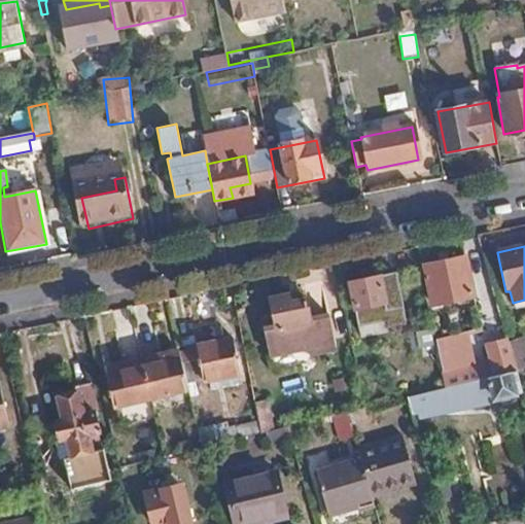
[(465,258),(424,267),(431,304),(473,295),(465,258)]
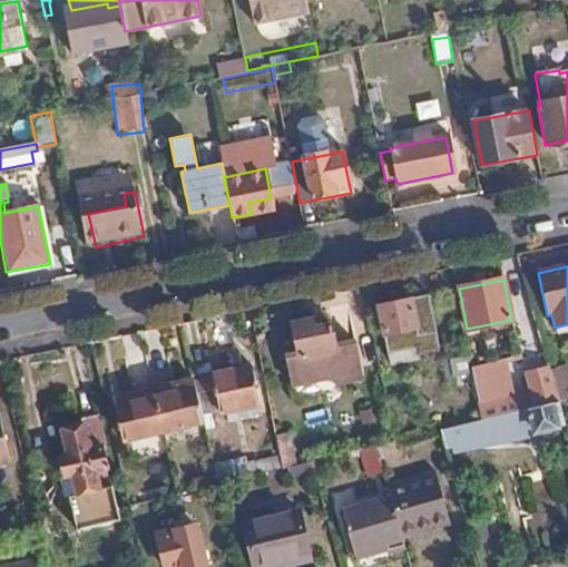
[(379,308),(390,362),(441,351),(430,296),(405,302),(403,293),(390,295),(391,305),(379,308)]
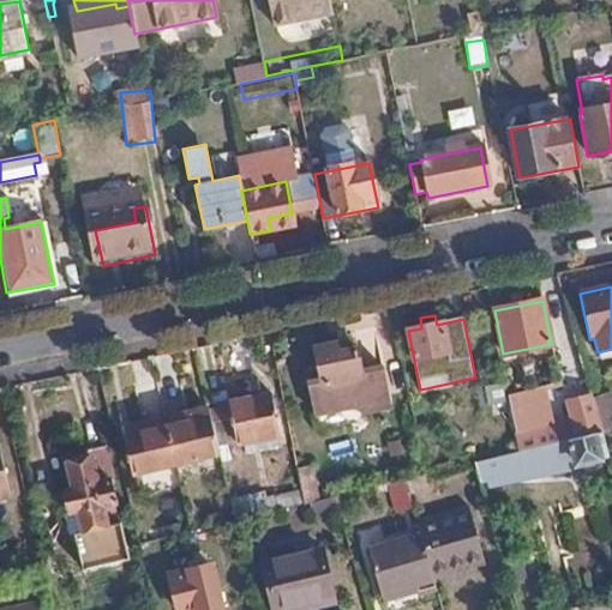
[(363,348),(360,340),(328,348),(334,382),(317,386),(323,416),(371,408),(373,414),(402,408),(393,370),(371,374),(366,348),(363,348)]
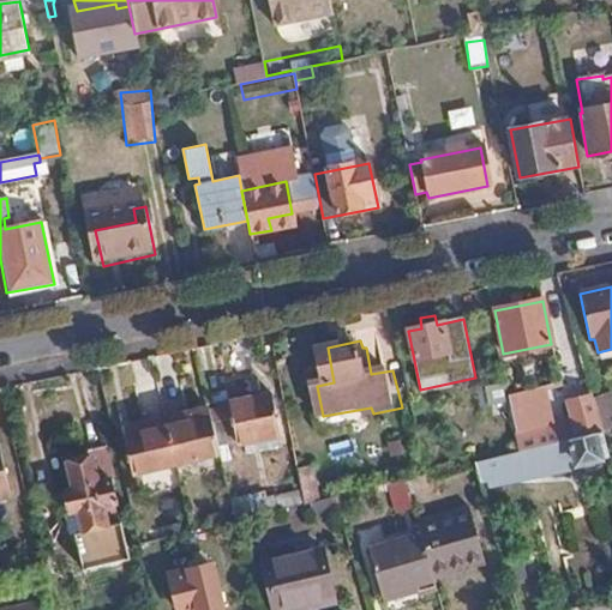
[(599,360),(611,356),(611,349),(598,352),(599,360)]
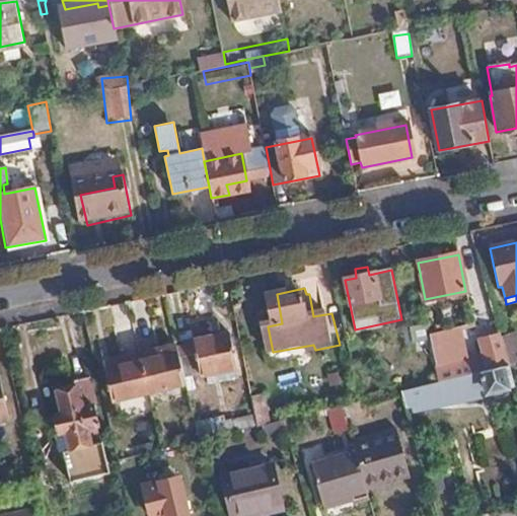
[(425,341),(422,328),(405,332),(409,345),(425,341)]
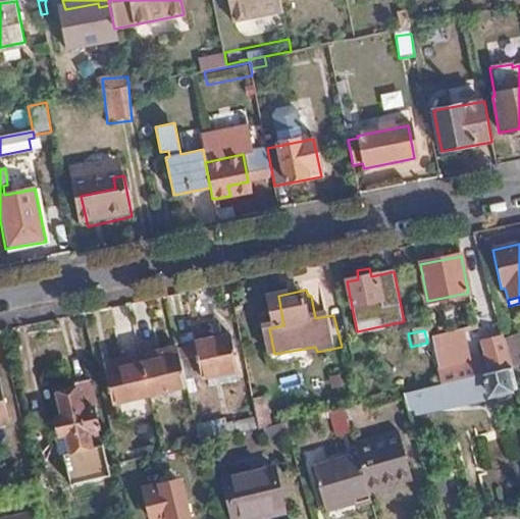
[(180,354),(177,354),(184,380),(236,367),(229,338),(194,347),(195,351),(180,354)]
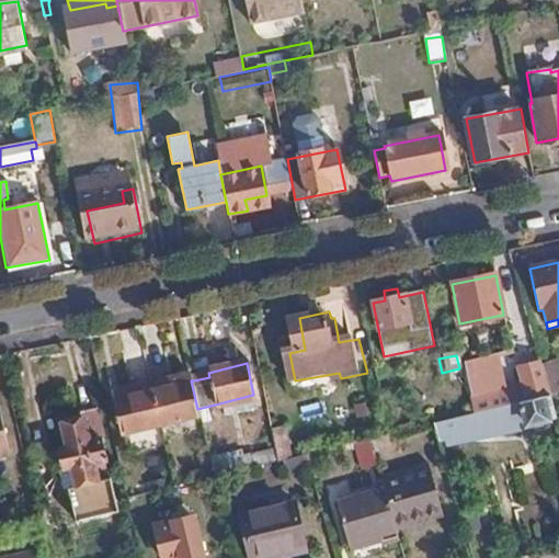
[(471,412),(549,394),(540,363),(515,369),(518,384),(469,397),(471,412)]
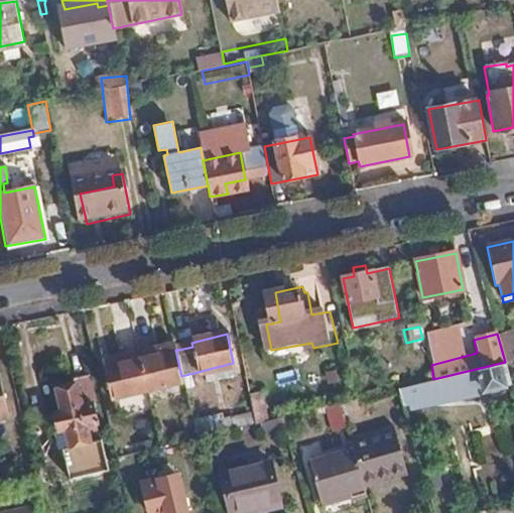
[(147,392),(183,384),(181,376),(175,350),(160,354),(158,348),(138,353),(147,392)]
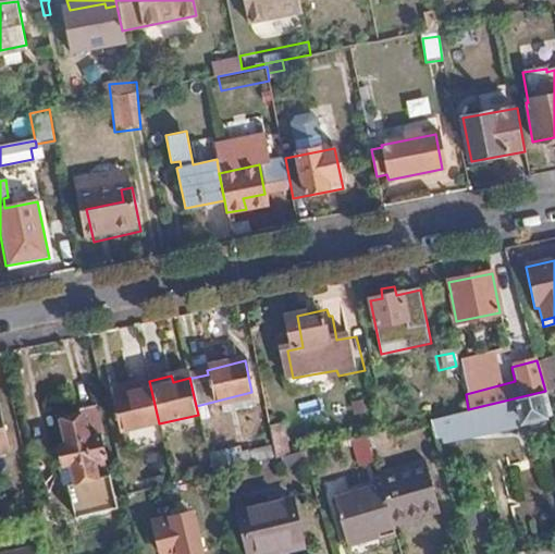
[(159,423),(149,381),(128,386),(130,393),(112,397),(120,433),(159,423)]
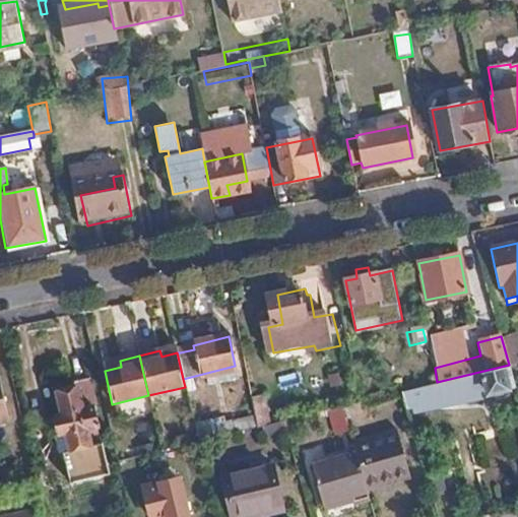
[(514,386),(509,365),(437,382),(403,391),(408,410),(483,392),(483,394),(493,392),(494,395),(504,392),(504,389),(514,386)]
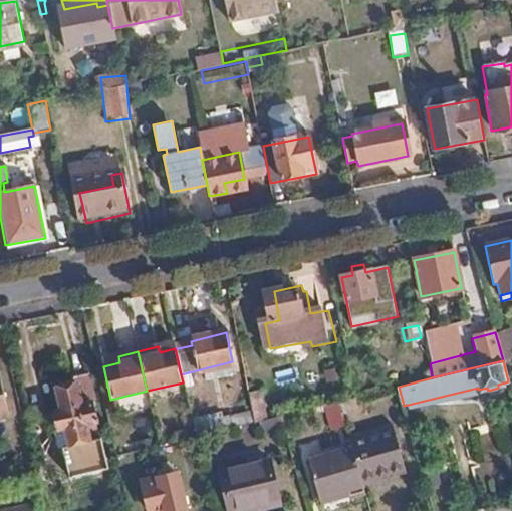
[(0,418),(8,416),(0,382),(0,418)]
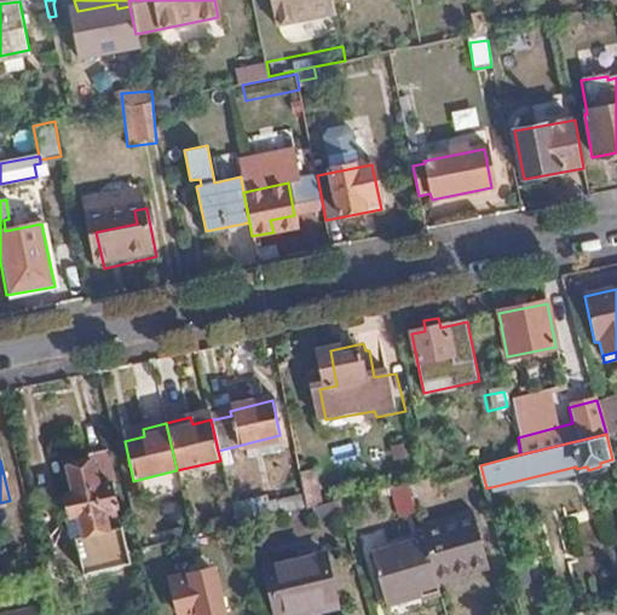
[(111,483),(98,486),(92,460),(68,466),(74,493),(84,535),(74,538),(84,576),(130,566),(121,527),(108,529),(103,510),(116,508),(111,483)]
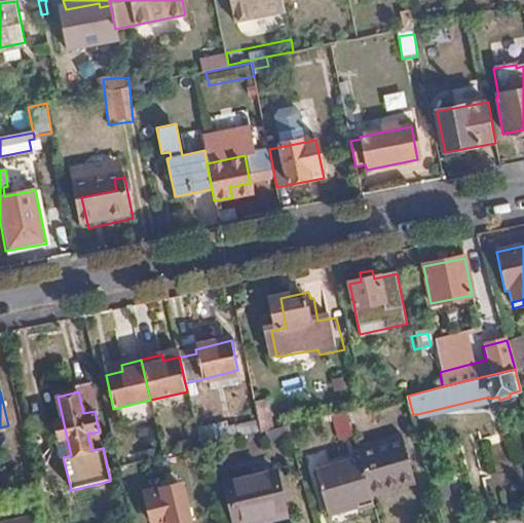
[(259,433),(271,430),(265,402),(253,403),(257,419),(259,433)]
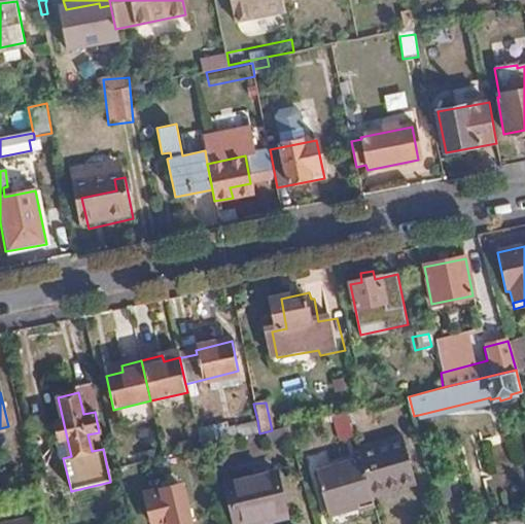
[(347,415),(333,419),(338,443),(353,440),(347,415)]
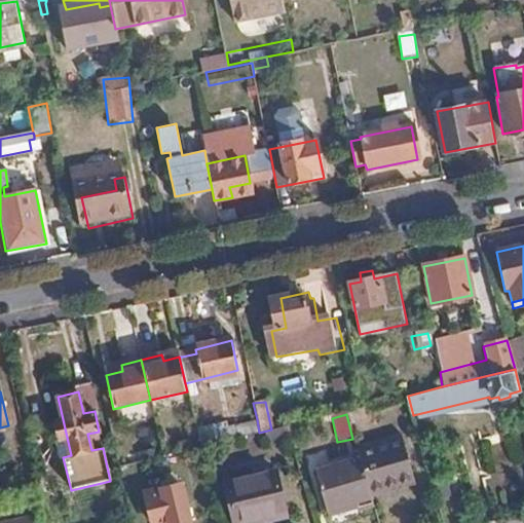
[(233,425),(235,438),(255,433),(259,433),(257,419),(233,425)]
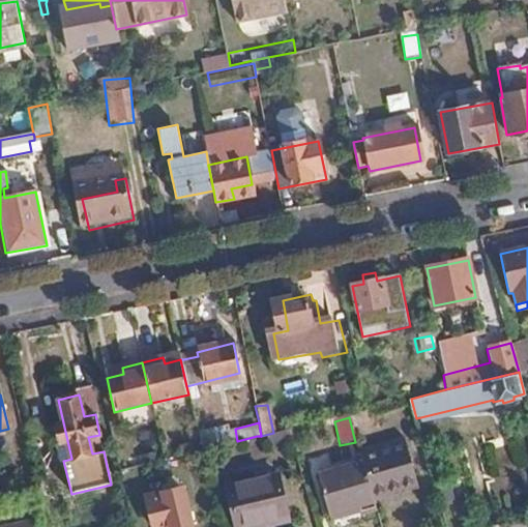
[(389,458),(364,464),(364,467),(376,506),(420,495),(406,448),(389,452),(389,458)]
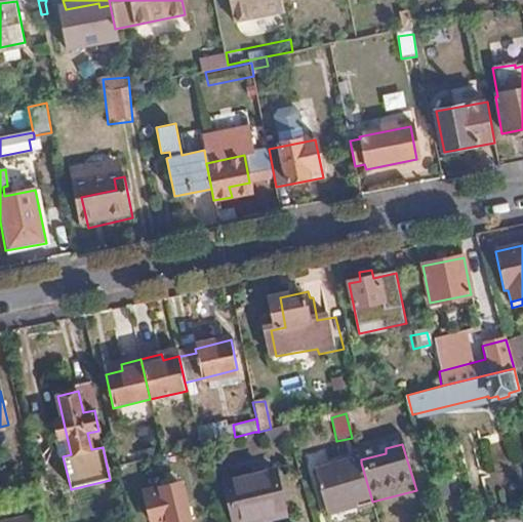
[(357,511),(373,507),(372,502),(361,463),(318,473),(327,513),(356,506),(357,511)]
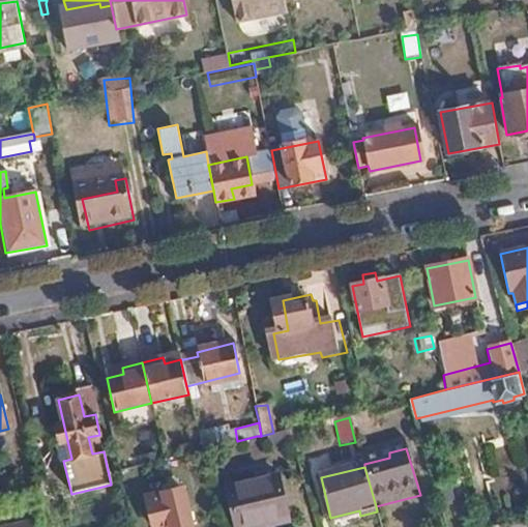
[(280,477),(228,489),(236,526),(248,526),(288,516),(280,477)]
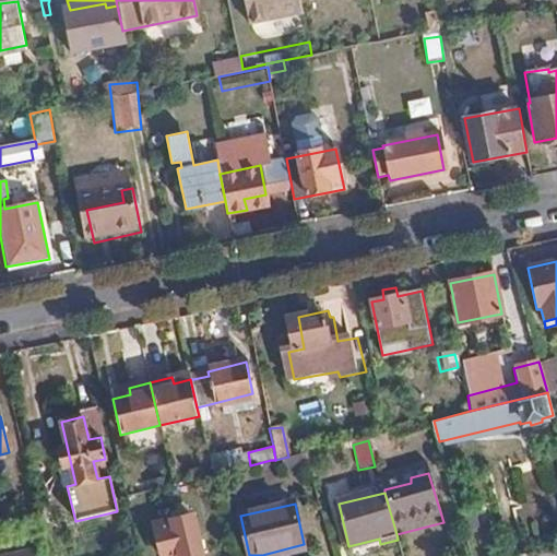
[(202,555),(192,515),(154,523),(161,555),(179,555),(202,555)]
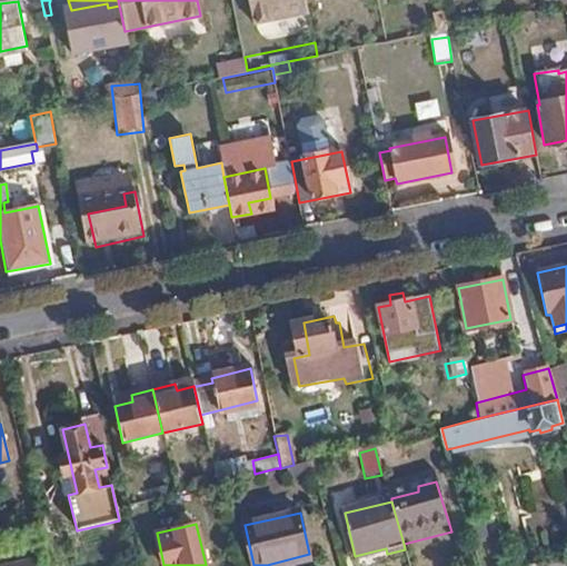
[(508,565),(501,539),(473,548),(477,565),(508,565)]
